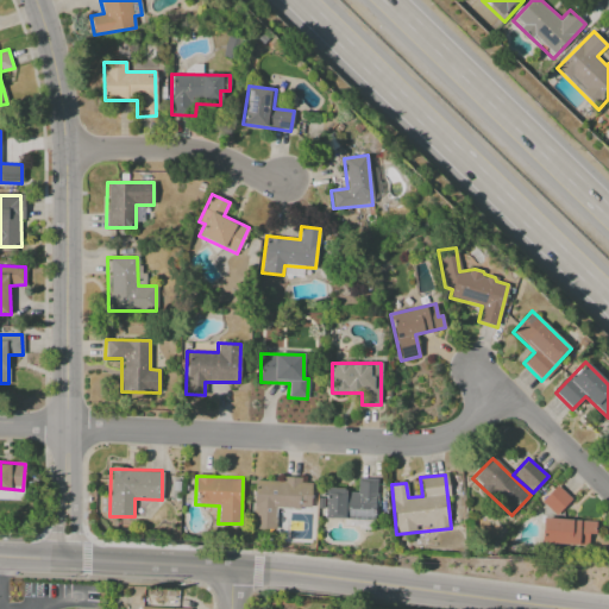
[(255,481),(253,529),(275,529),(275,508),(311,509),(311,483),(301,483),(301,477),(283,477),(283,482),(255,481)]
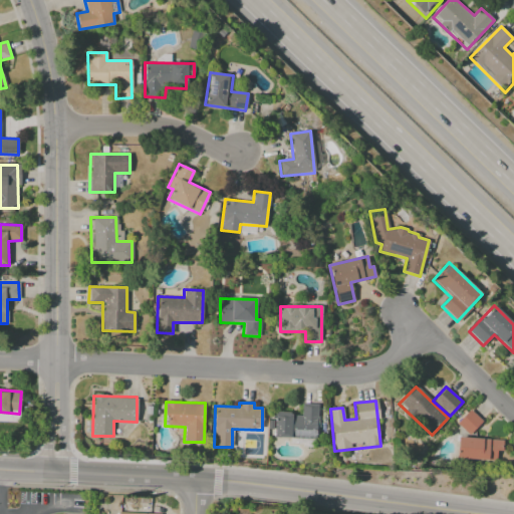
[(316,405),(301,404),(301,414),(274,413),(273,438),(316,439),(316,405)]
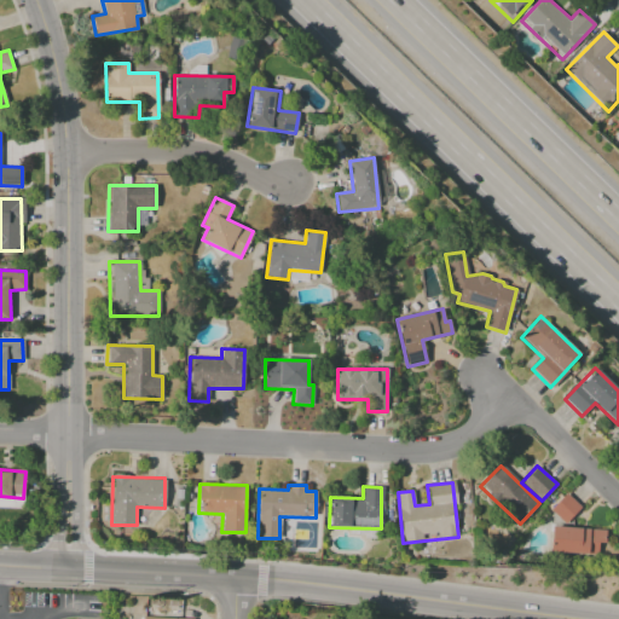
[(580,507),(566,493),(549,510),(565,524),(580,507)]
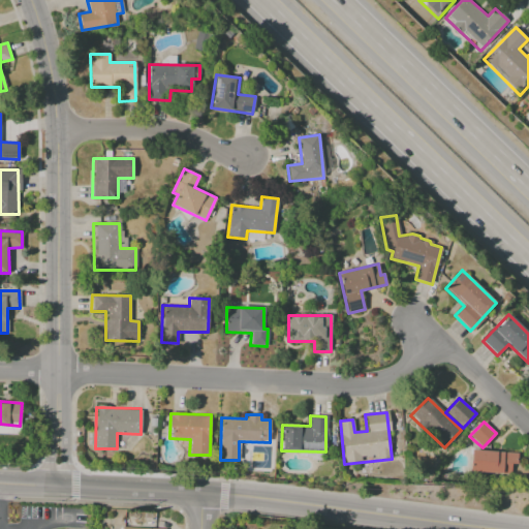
[(517,453),(470,450),(470,472),(510,474),(511,464),(517,464),(517,453)]
